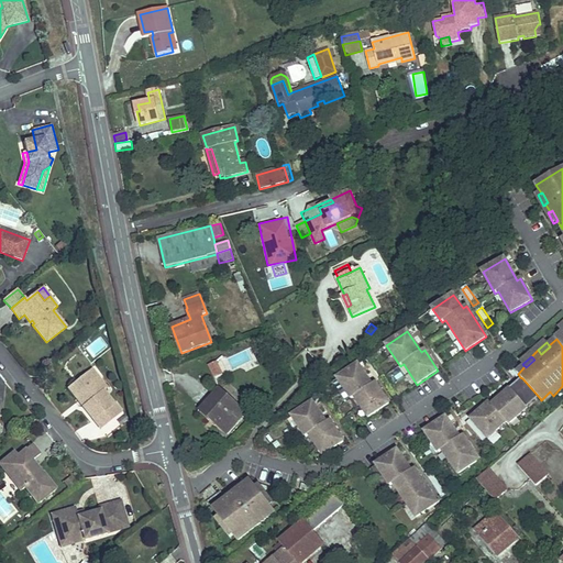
[(504,366),(514,378),(516,376),(518,379),(520,377),(518,374),(508,363),(504,366)]
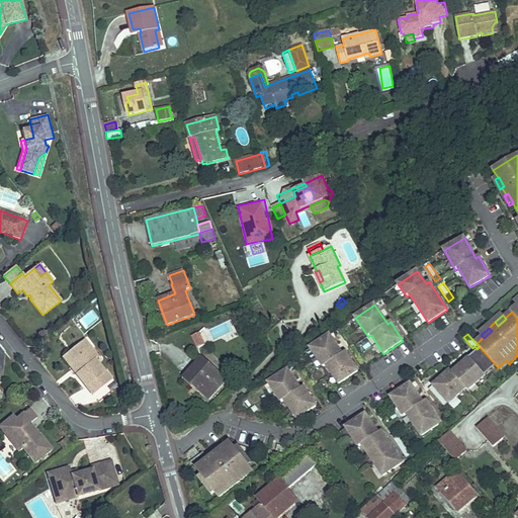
[(339,384),(358,371),(345,352),(342,354),(330,336),(311,349),(323,367),(326,365),(339,384)]
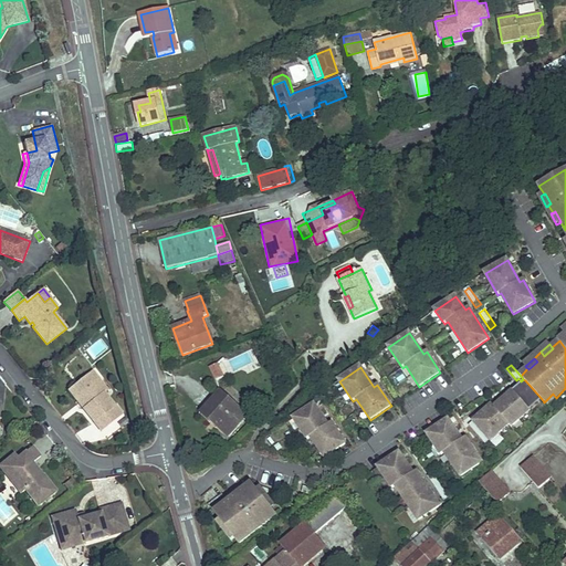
[(92,370),(88,373),(104,392),(107,390),(92,370)]
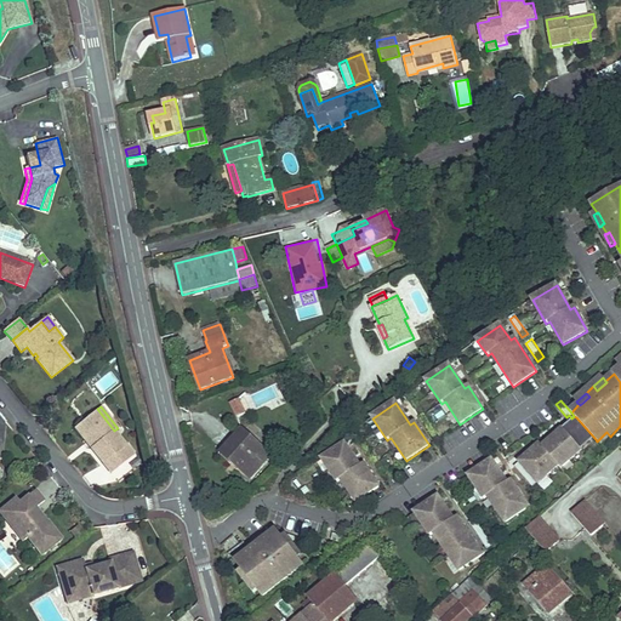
[(112,473),(135,455),(114,431),(97,409),(78,425),(95,445),(91,448),(112,473)]
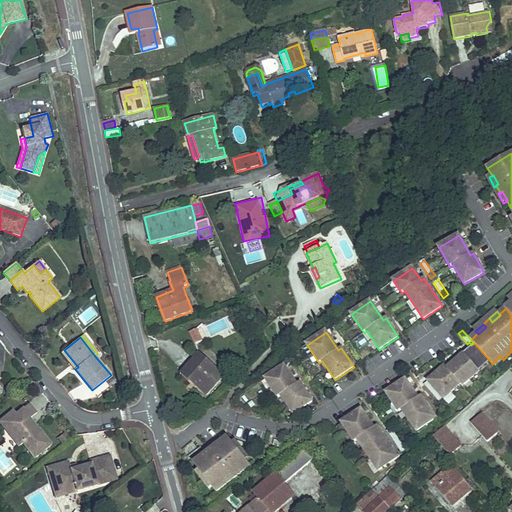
[(464,353),(480,371),(491,362),(475,344),(464,353)]
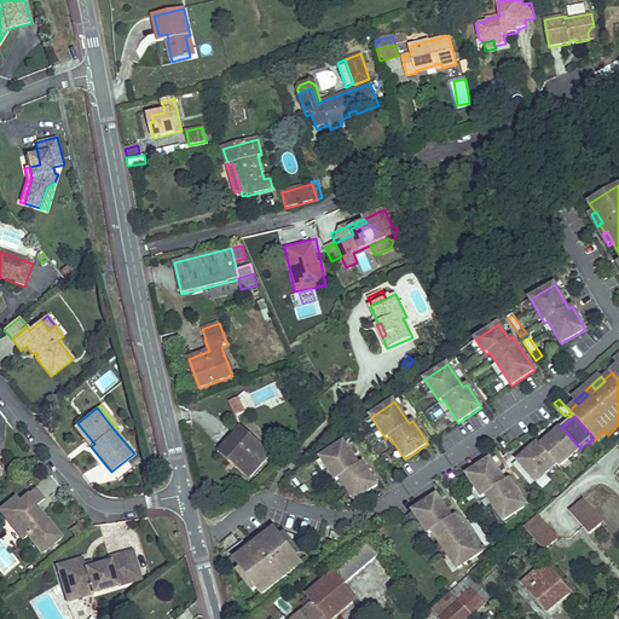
[(94,444),(77,423),(74,426),(91,446),(94,444)]
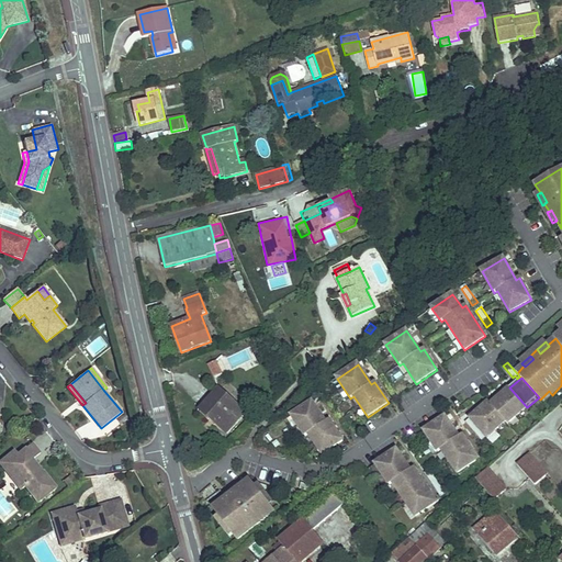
[(508,424),(527,407),(509,388),(492,404),(489,402),(470,418),(486,437),(487,438),(506,422),(508,424)]
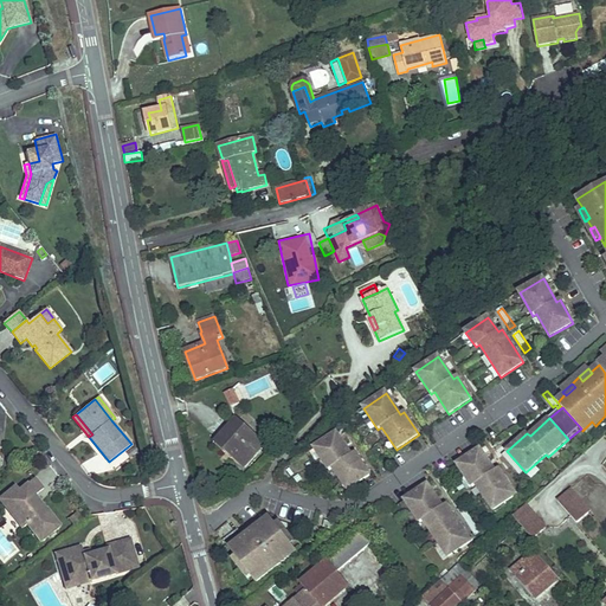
[(217,442),(244,466),(264,444),(236,420),(217,442)]
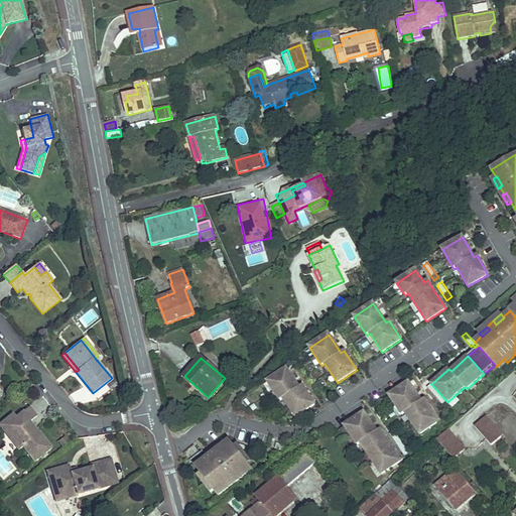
[(497,366),(500,369),(507,363),(504,359),(497,366)]
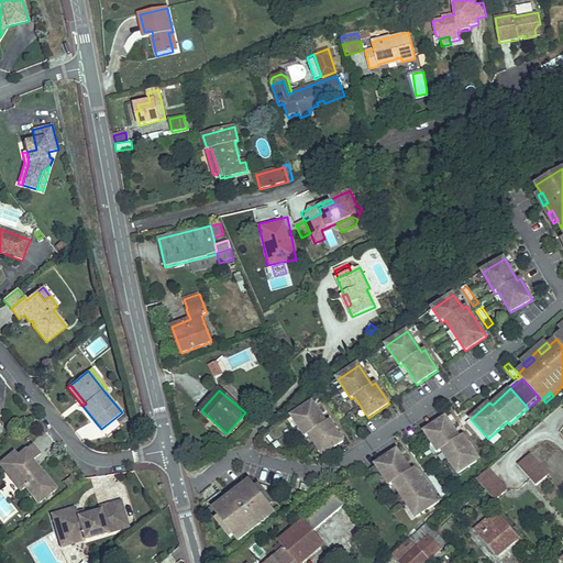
[(309,435),(323,455),(344,441),(330,421),(327,422),(313,403),(293,417),(306,438),(309,435)]
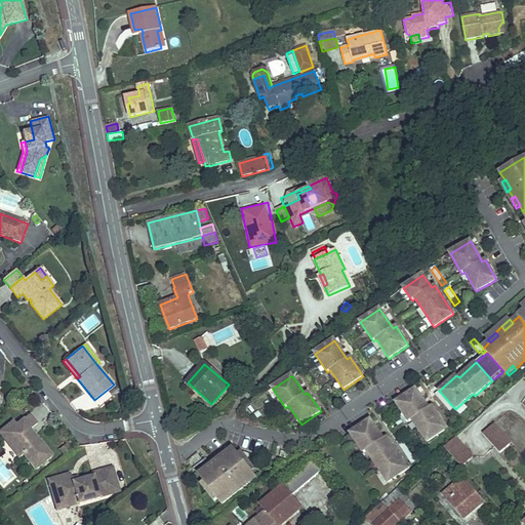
[(412,419),(427,442),(447,429),(432,406),(429,408),(416,389),(396,402),(409,421),(412,419)]
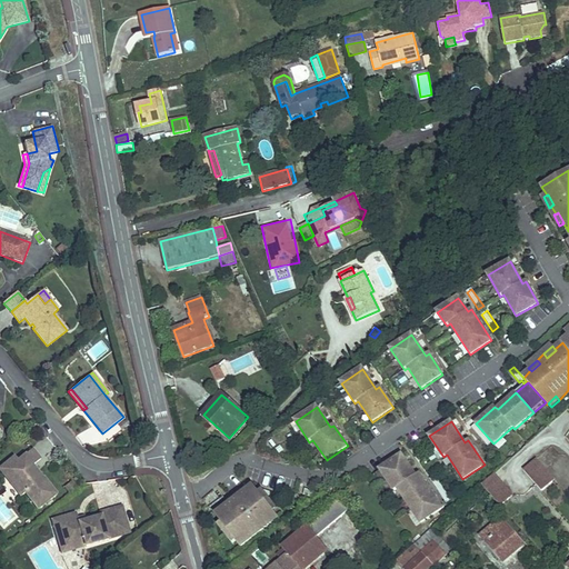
[(471,428),(488,447),(492,442),(476,423),(471,428)]
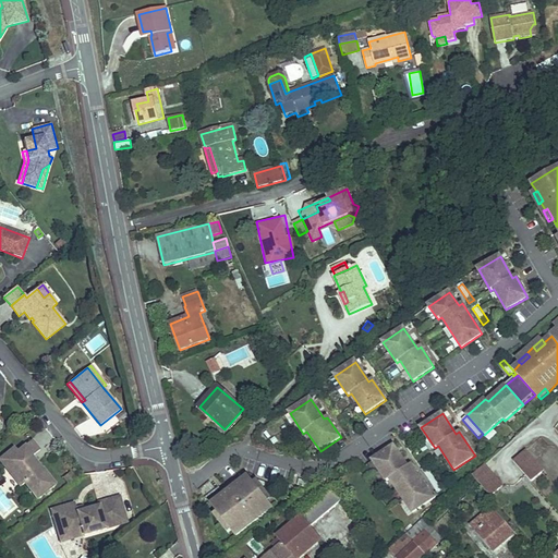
[(25,483),(37,499),(56,484),(43,469),(41,469),(36,462),(35,463),(31,458),(39,450),(32,440),(17,451),(14,448),(4,457),(10,463),(9,473),(21,487),(25,483)]
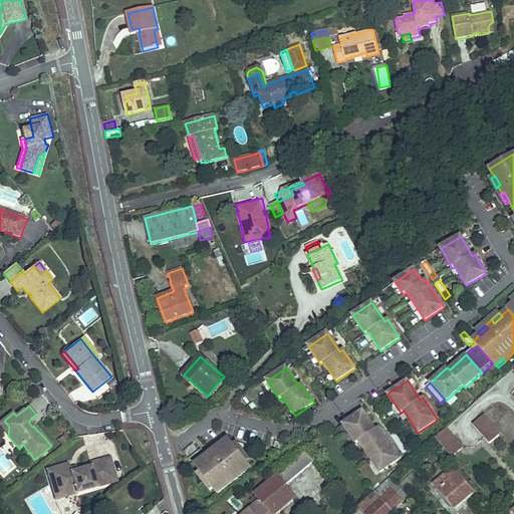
[(358,442),(379,472),(400,459),(378,428),(375,430),(362,411),(343,425),(356,444),(358,442)]
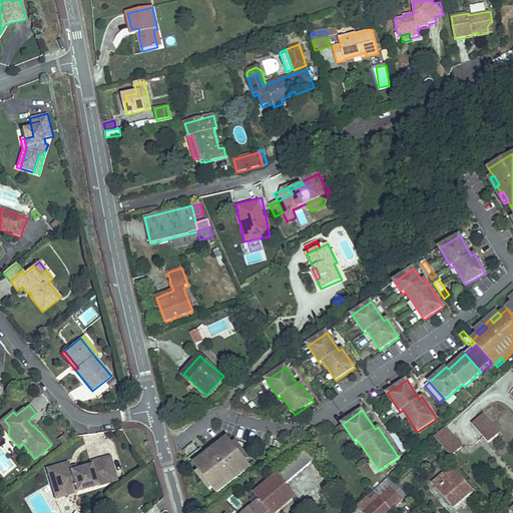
[(489,443),(500,433),(483,414),(472,424),(489,443)]
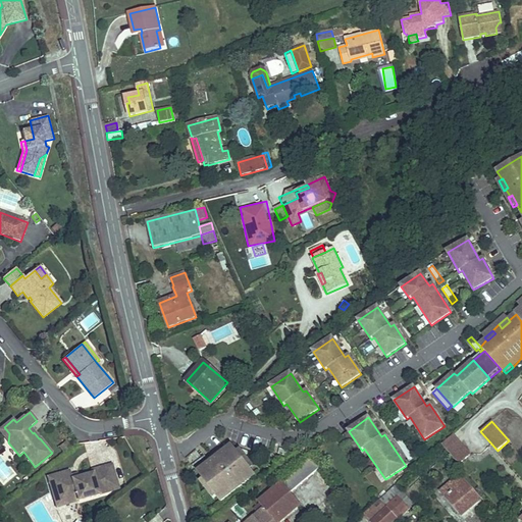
[(4,427),(0,429),(0,431),(8,442),(9,433),(4,427)]
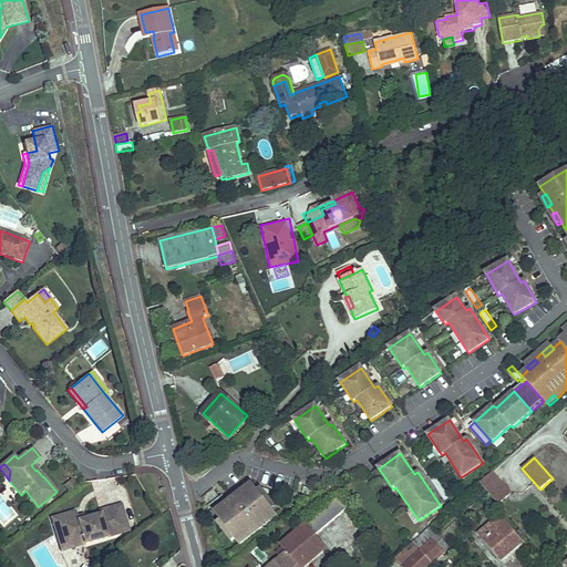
[(493,473),(481,484),(498,505),(512,494),(493,473)]
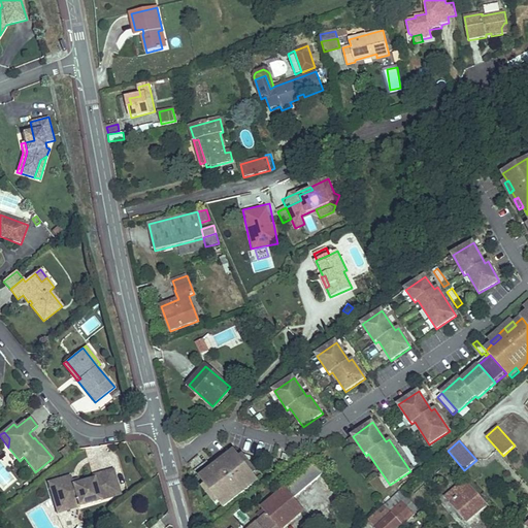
[(398,444),(415,467),(419,464),(403,441),(398,444)]
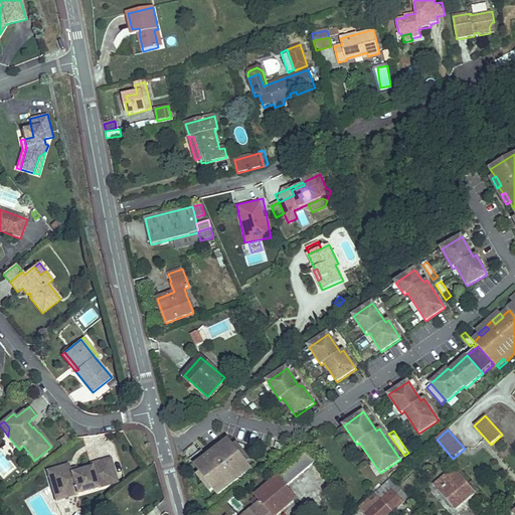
[(213,488),(218,495),(251,469),(245,462),(244,463),(233,448),(234,448),(233,447),(228,441),(196,466),(201,473),(201,474),(202,473),(213,487),(213,488)]
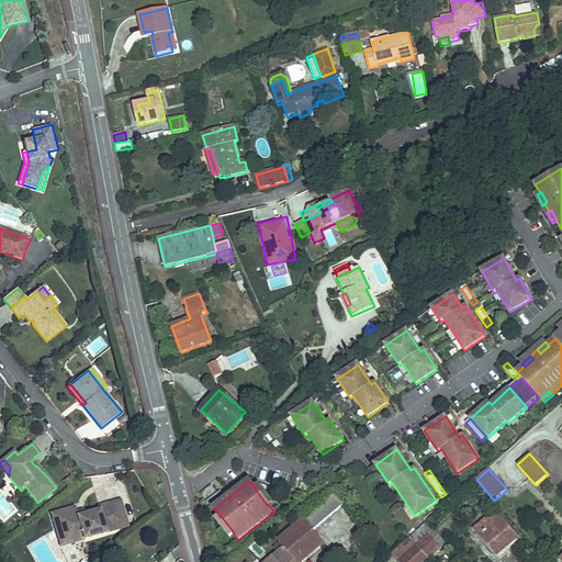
[(271,502),(258,485),(255,487),(256,489),(255,489),(267,505),(268,504),(271,502)]
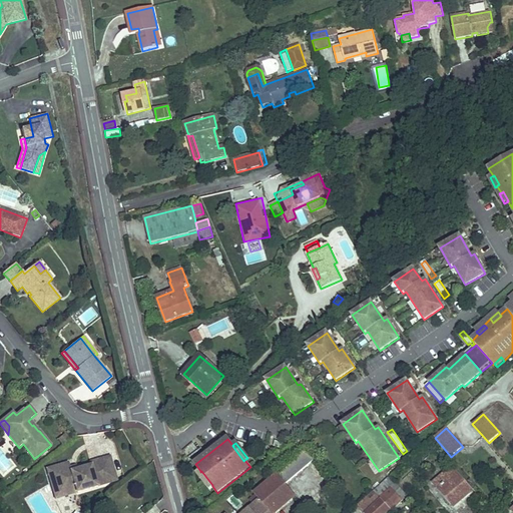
[(275,512),(277,512),(271,506),(289,490),(285,485),(314,461),(306,451),(254,494),(260,500),(244,512),(275,512)]
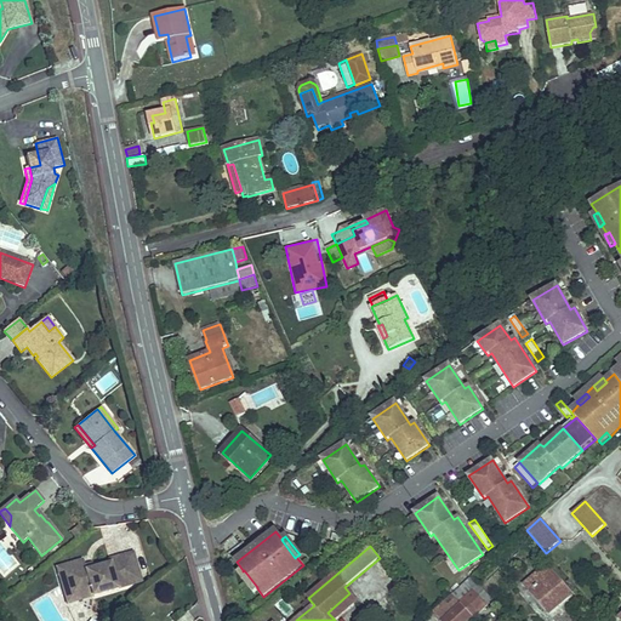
[(142,581),(134,552),(109,559),(110,563),(93,568),(86,570),(85,567),(83,560),(57,568),(66,596),(91,587),(93,597),(142,581)]
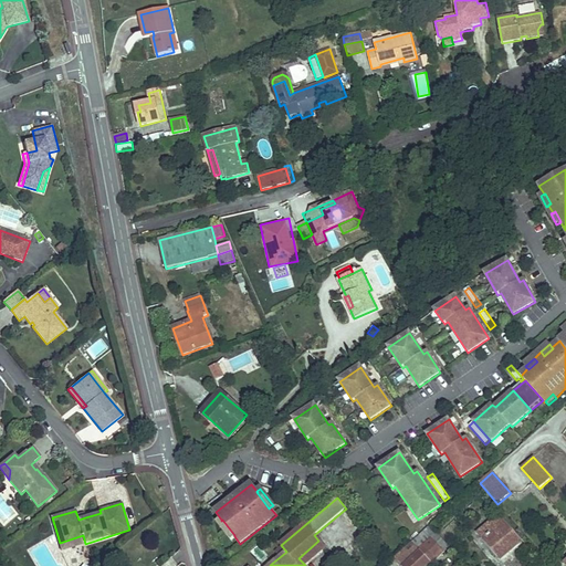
[(479,533),(501,559),(521,542),(499,515),(479,533)]
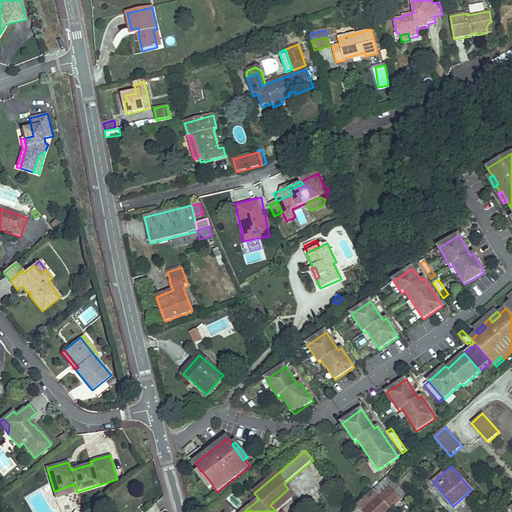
[(197,473),(209,488),(212,485),(212,484),(201,470),(200,471),(200,470),(197,473)]
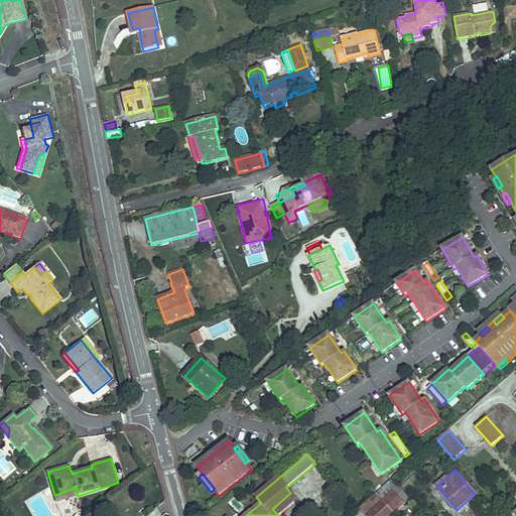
[(392,479),(360,509),(366,515),(389,515),(409,498),(392,479)]
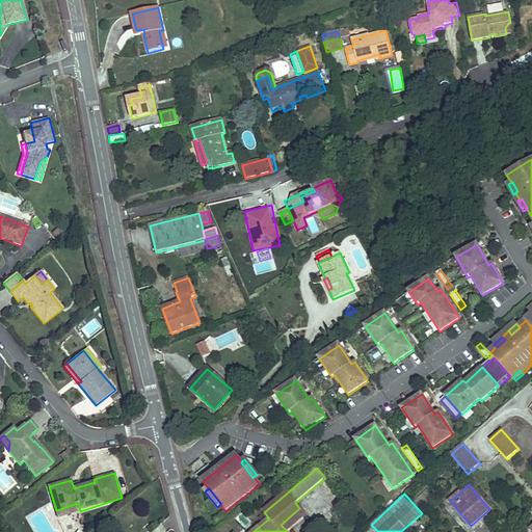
[(78,503),(56,510),(58,517),(80,511),(78,503)]
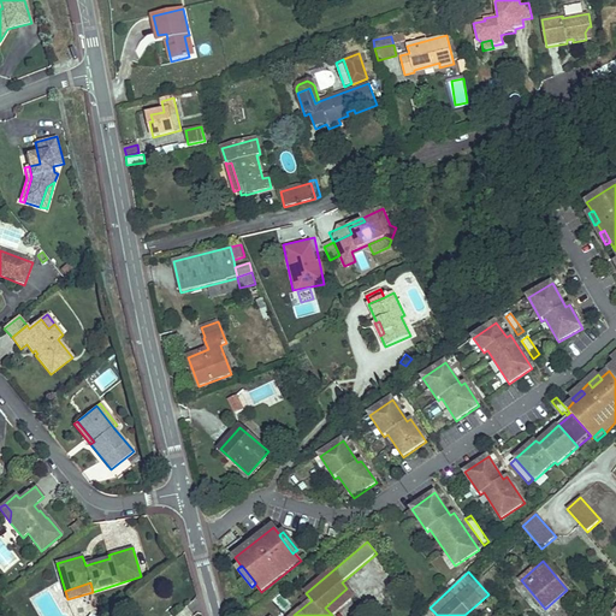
[(325,608),(332,615),(354,597),(347,588),(325,608)]
